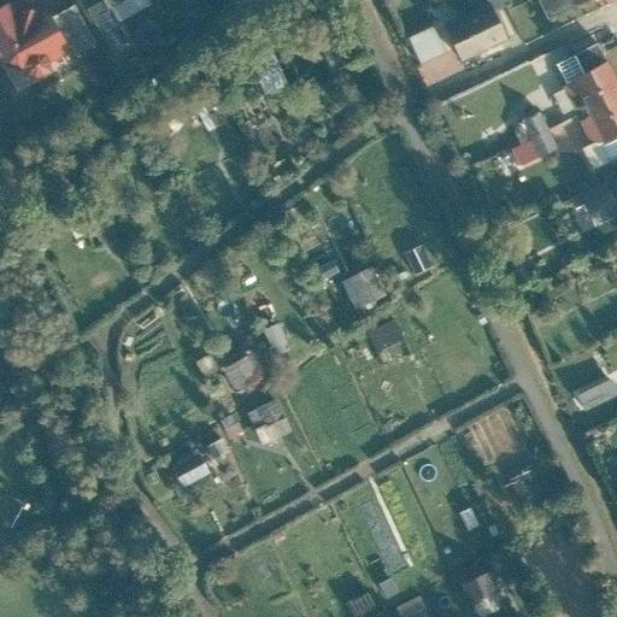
[(64,53),(46,21),(40,10),(39,12),(18,10),(12,0),(0,6),(0,64),(15,69),(22,77),(64,53)]
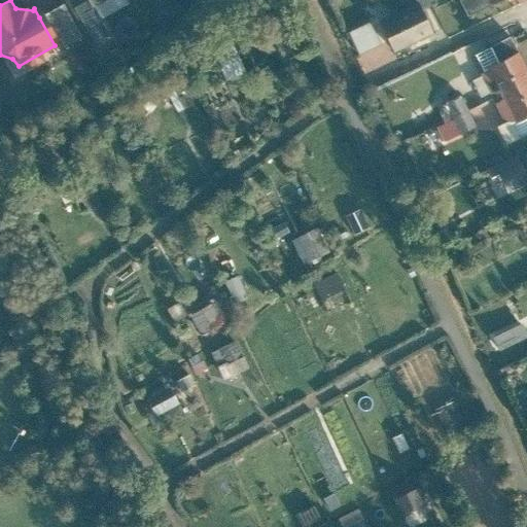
[(417,4),(420,9),(429,4),(427,0),(387,0),(394,14),(417,4)]
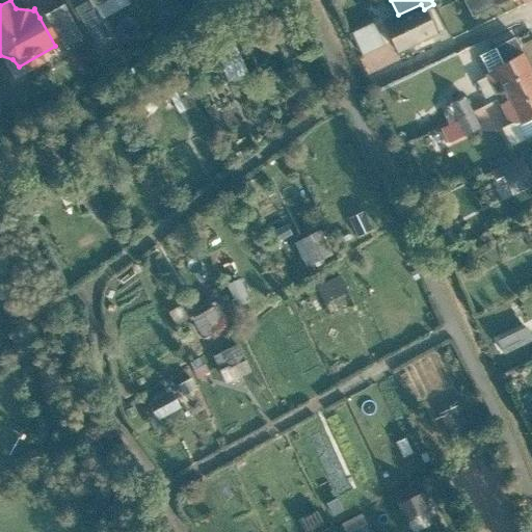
[(505,0),(462,0),(471,17),(505,0)]
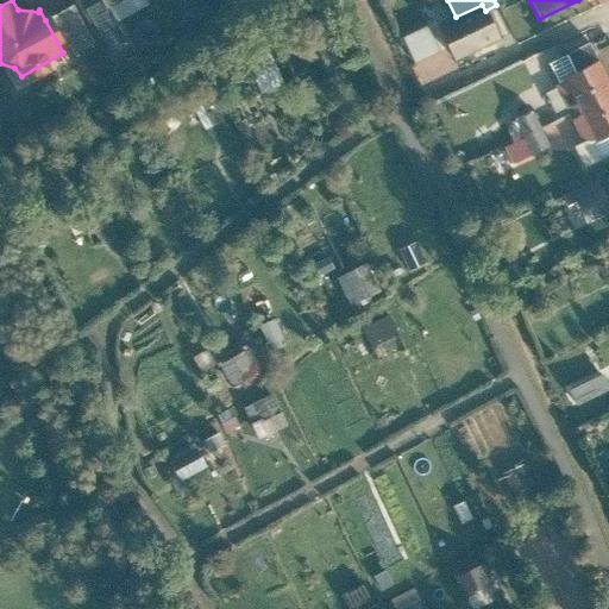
[(100,2),(85,11),(105,49),(121,39),(100,2)]
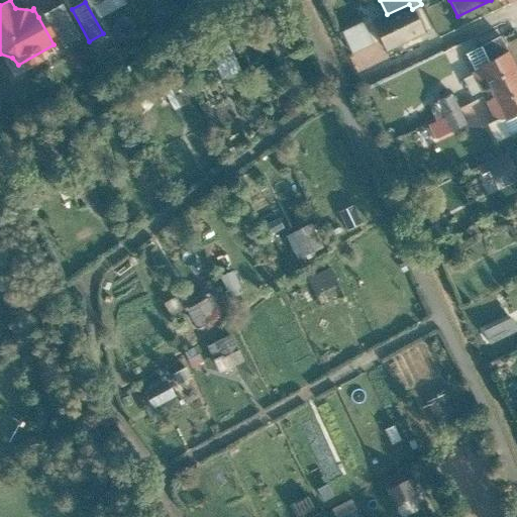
[(78,35),(61,4),(38,17),(54,44),(56,47),(78,35)]
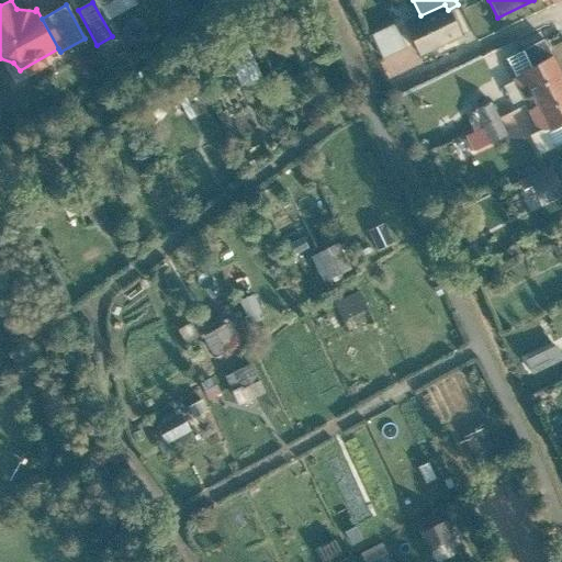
[(420,15),(404,23),(419,56),(460,36),(448,10),(445,4),(420,15)]
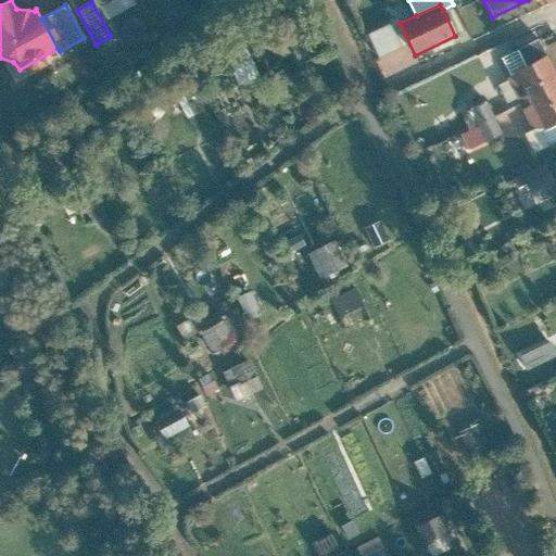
[(390,23),(367,34),(378,57),(401,46),(390,23)]
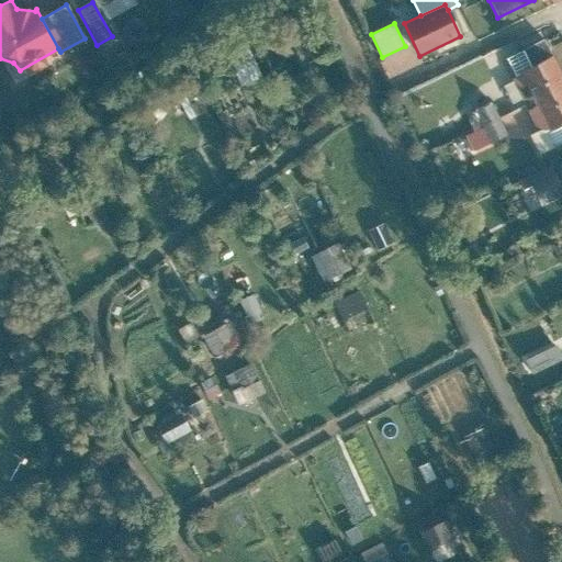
[(512,55),(534,103),(561,89),(561,74),(546,38),(512,55)]
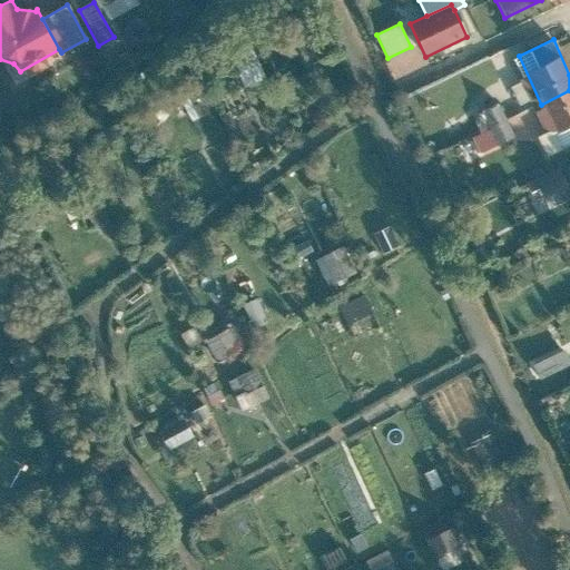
[(569,90),(541,105),(562,148),(569,145),(569,90)]
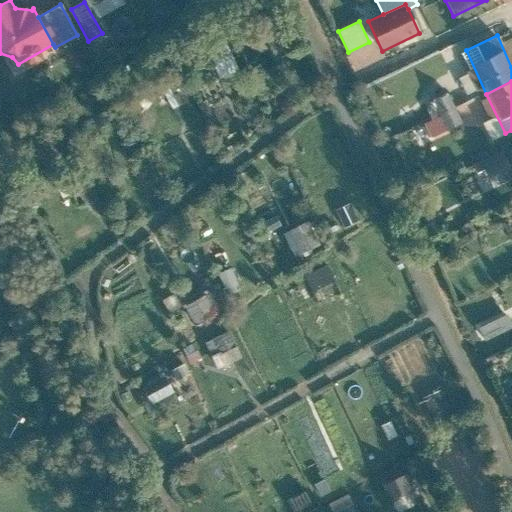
[(461,123),(447,94),(432,102),(427,110),(431,120),(425,123),(432,138),(461,123)]
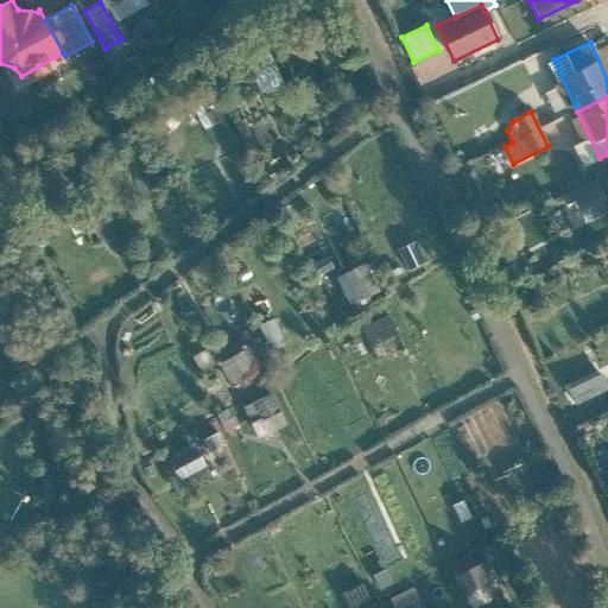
[(607,206),(600,189),(577,200),(587,220),(607,209),(607,206)]
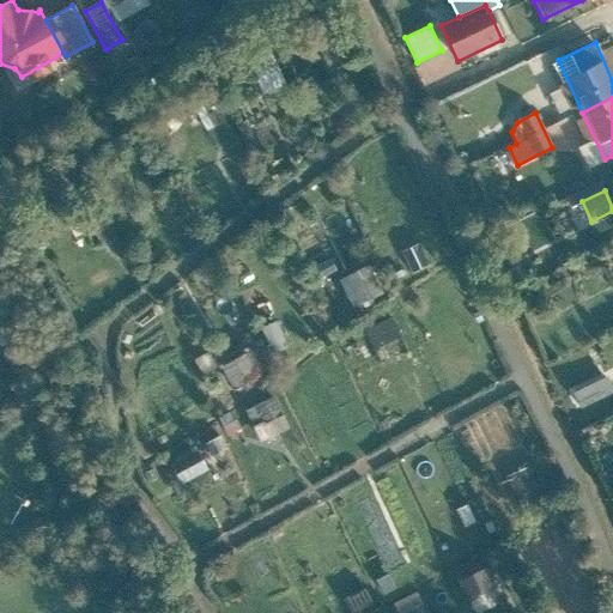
[(346,275),(362,308),(384,297),(369,265),(346,275)]
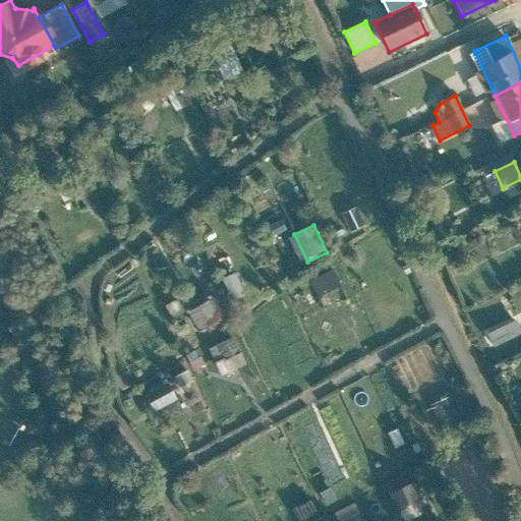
[(341,268),(317,277),(325,293),(347,283),(341,268)]
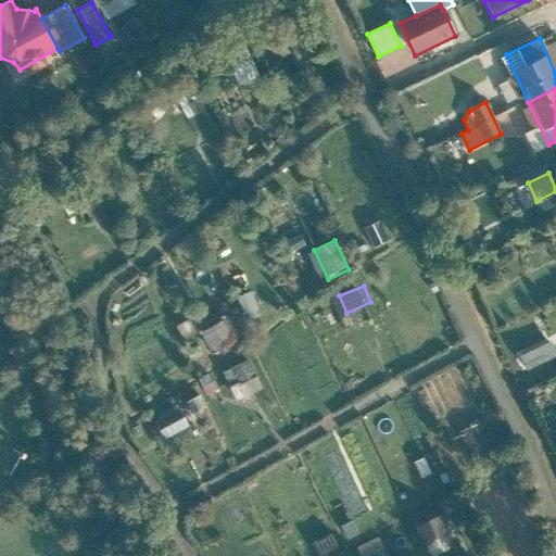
[(220,351),(245,336),(235,316),(209,330),(220,351)]
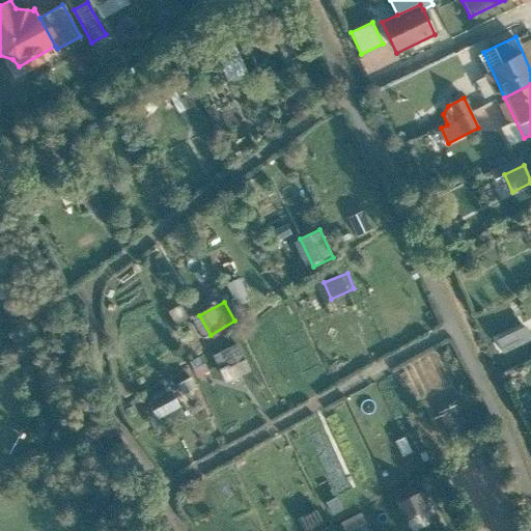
[(530,339),(525,327),(497,340),(503,354),(530,340),(530,339)]
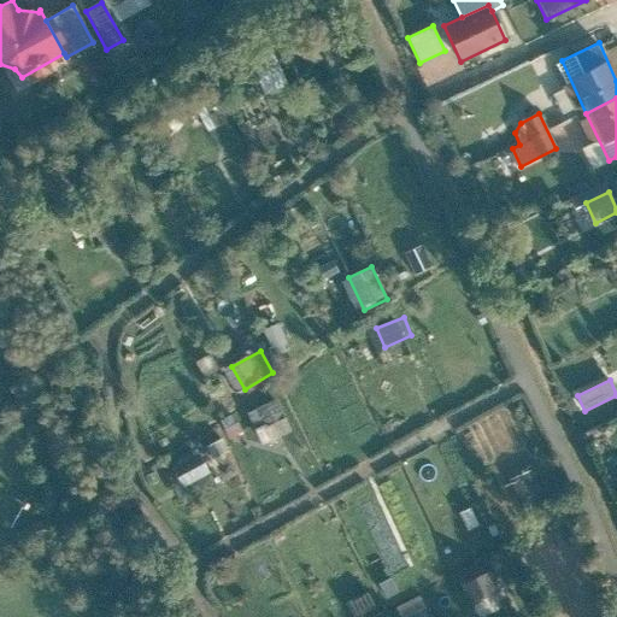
[(254,410),(270,440),(300,425),(285,394),(254,410)]
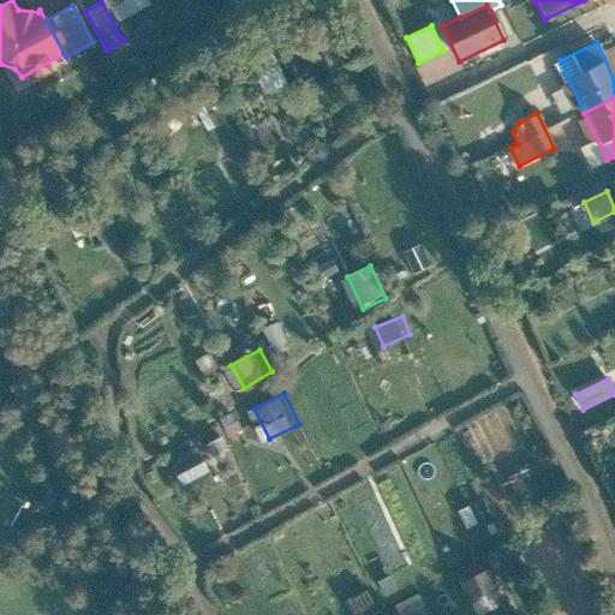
[(209,446),(181,463),(197,489),(225,472),(209,446)]
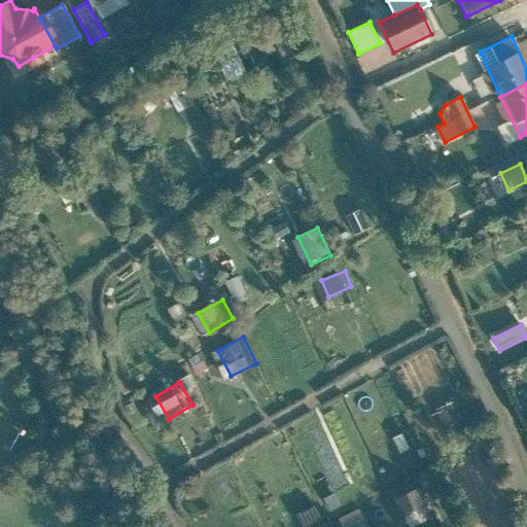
[(451,432),(475,425),(465,397),(442,406),(451,432)]
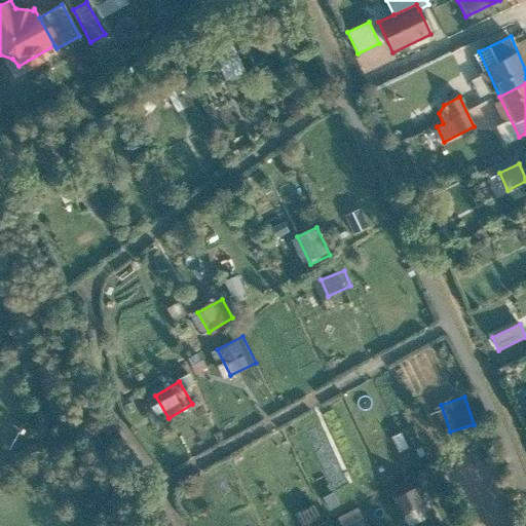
[(407,513),(435,502),(424,475),(396,486),(407,513)]
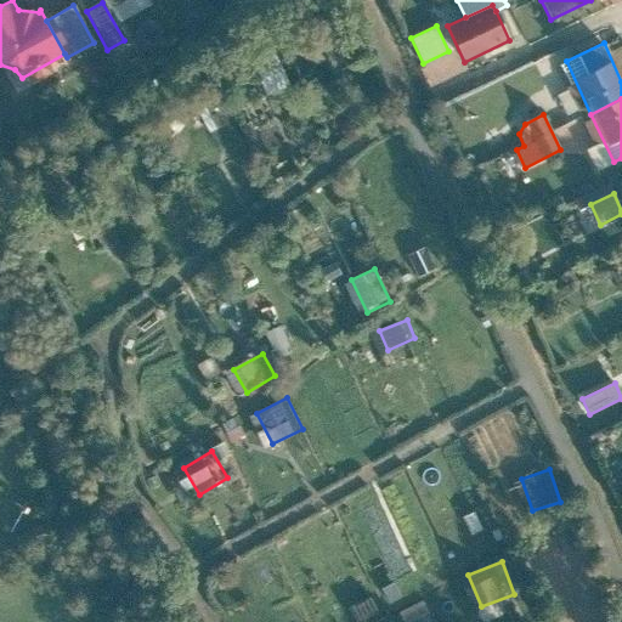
[(281,621),(301,621),(294,608),(277,616),(281,621)]
